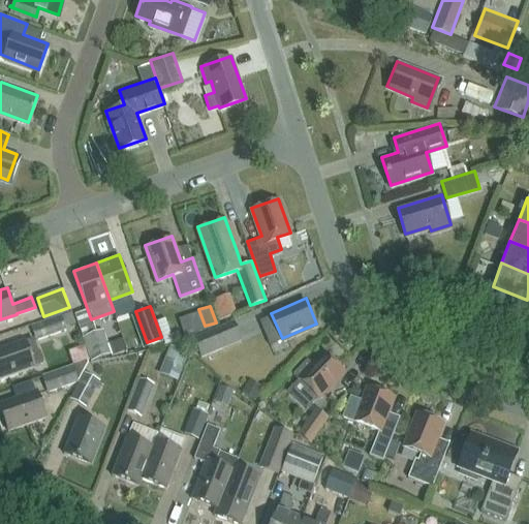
[(66,326),(61,312),(32,322),(37,336),(66,326)]
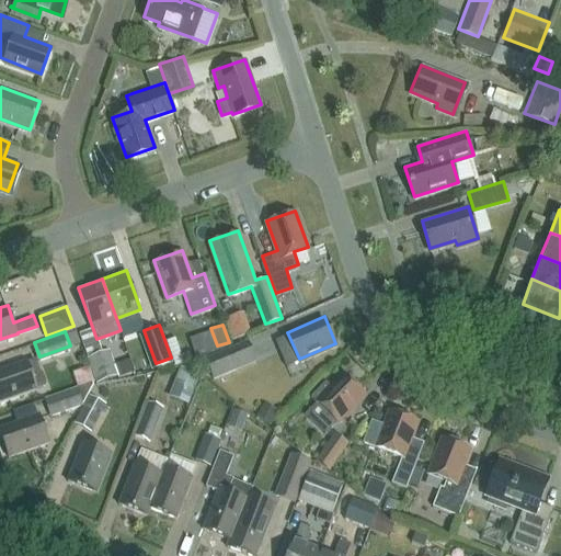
[(206,356),(214,375),(236,365),(233,362),(253,353),(247,339),(206,356)]
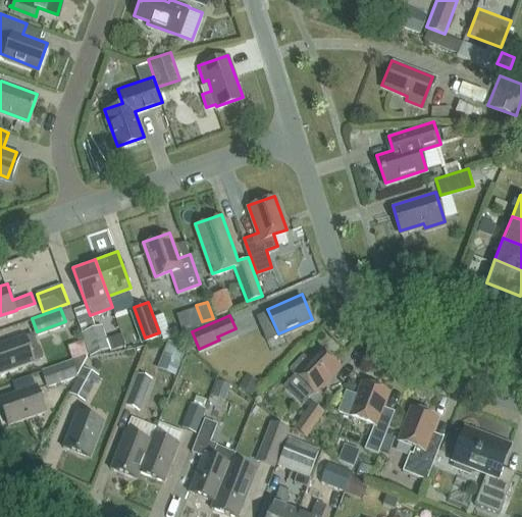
[(88,349),(104,344),(98,323),(82,329),(88,349)]
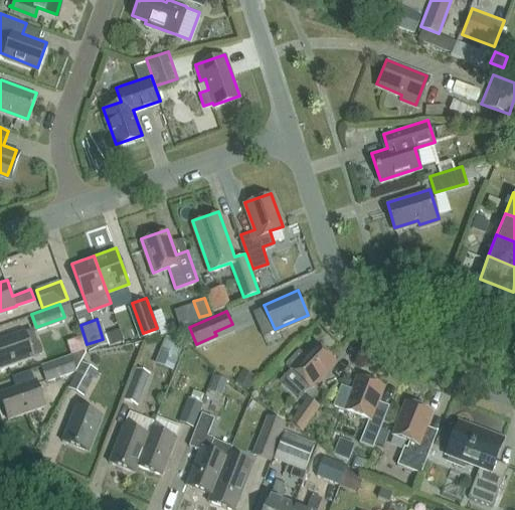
[(42,347),(39,339),(36,337),(32,326),(0,337),(0,365),(41,351),(42,347)]
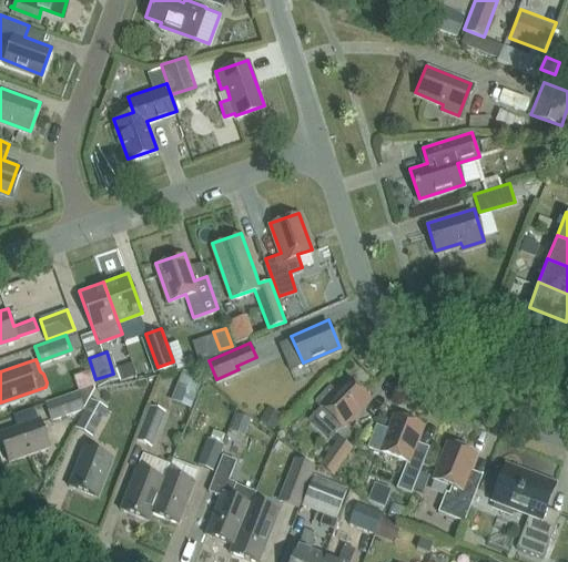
[(186,367),(175,396),(195,404),(206,375),(186,367)]
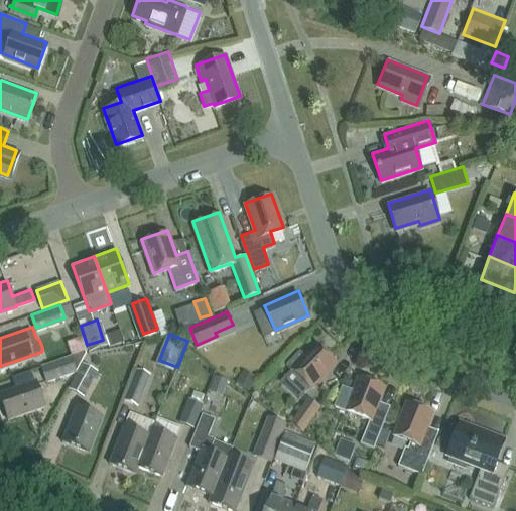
[(286,362),(290,366),(310,386),(336,360),(315,341),(303,352),(299,348),(286,362)]
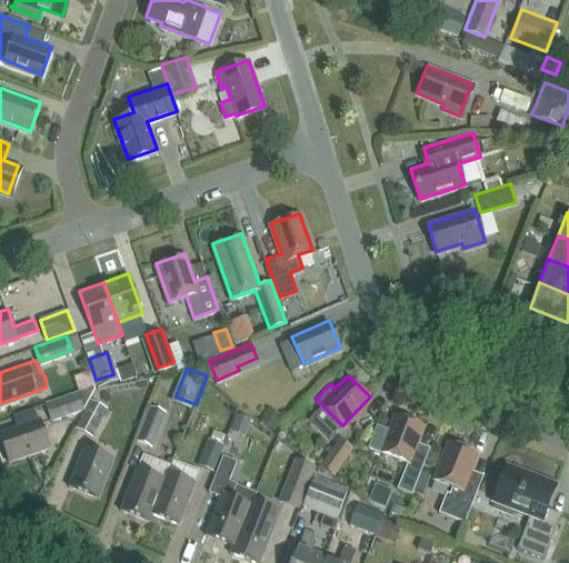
[(93,385),(92,383),(47,400),(53,416),(83,406),(93,385)]
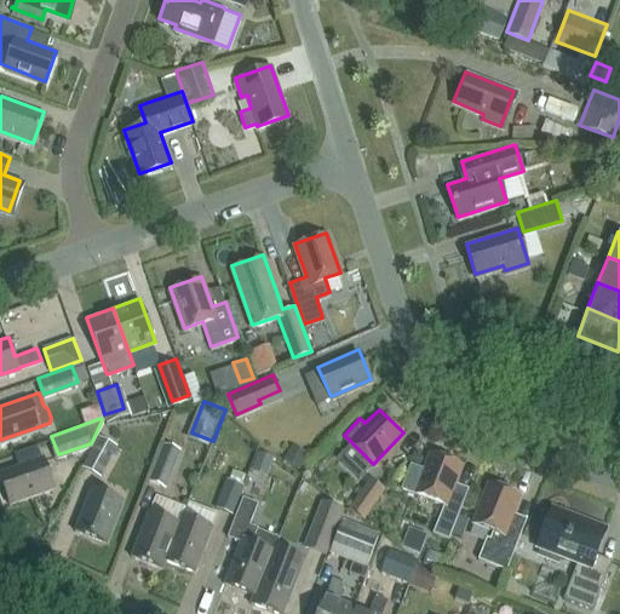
[(115,442),(98,434),(82,464),(99,472),(115,442)]
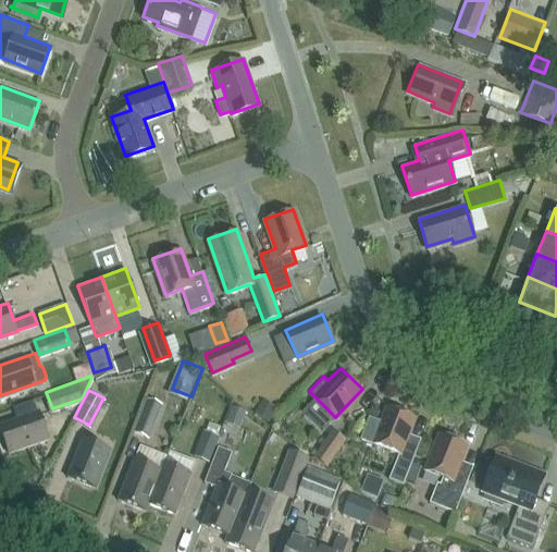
[(276,404),(261,395),(254,408),(269,417),(276,404)]
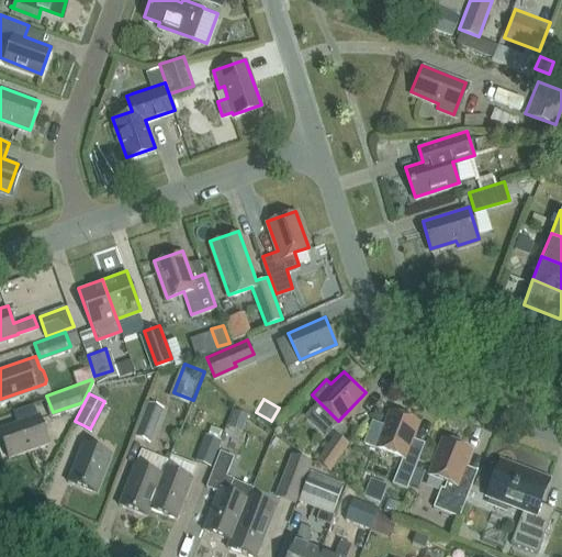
[(150,438),(164,405),(149,400),(136,433),(150,438)]
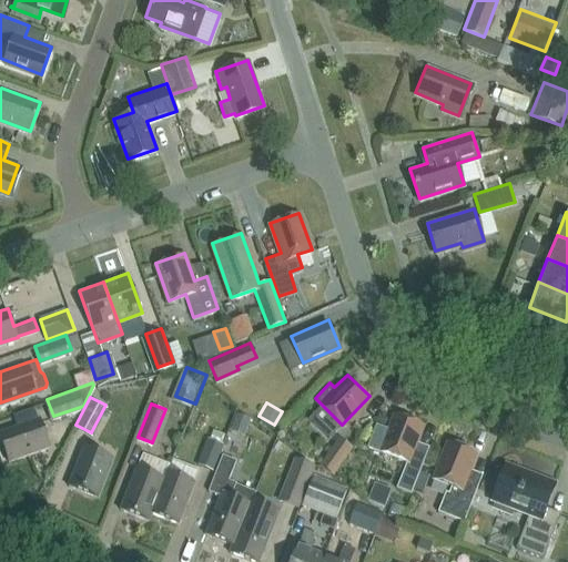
[(250,416),(236,411),(230,427),(243,432),(250,416)]
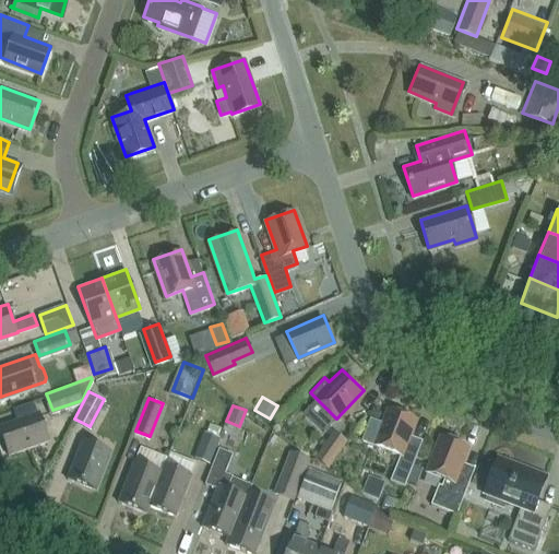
[(361,437),(400,452),(390,478),(404,484),(417,451),(405,446),(416,417),(388,407),(382,421),(370,416),(361,437)]
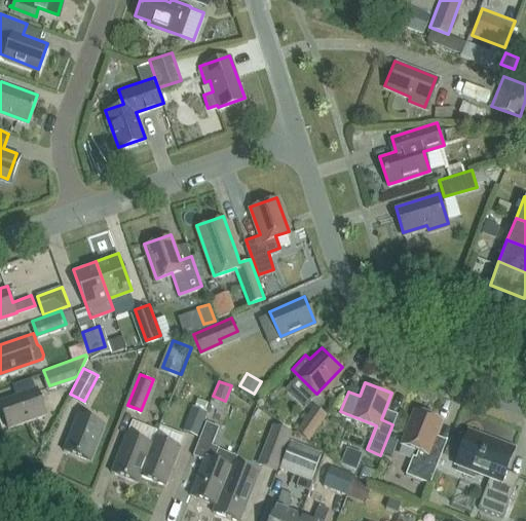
[(0,399),(0,403),(8,425),(46,412),(36,385),(0,399)]
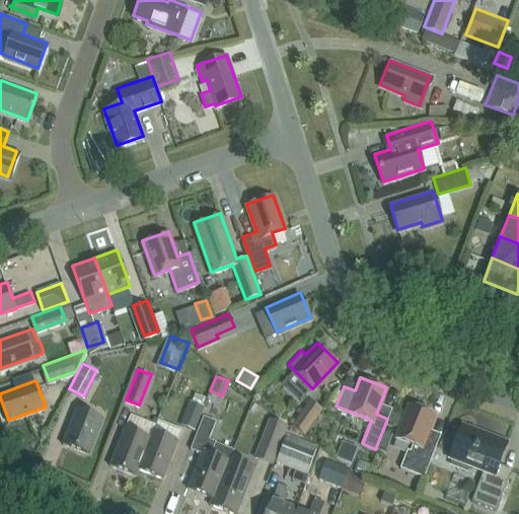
[(181,423),(195,428),(204,405),(191,399),(181,423)]
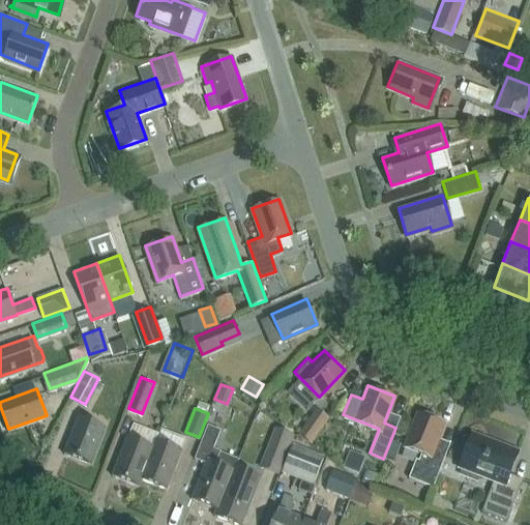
[(328,416),(317,408),(298,433),(310,441),(328,416)]
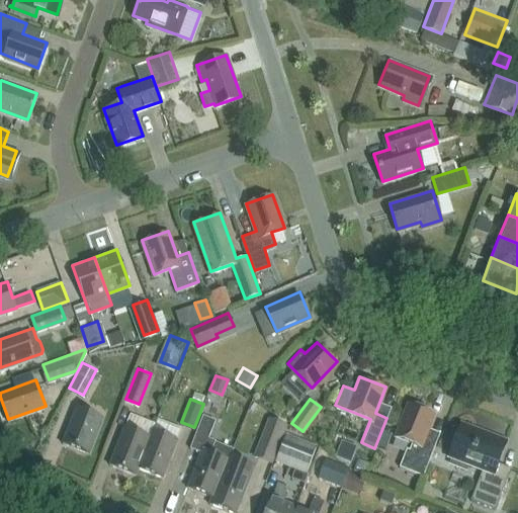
[(435,442),(424,437),(434,412),(408,402),(395,434),(412,441),(409,447),(406,446),(399,464),(423,474),(435,442)]
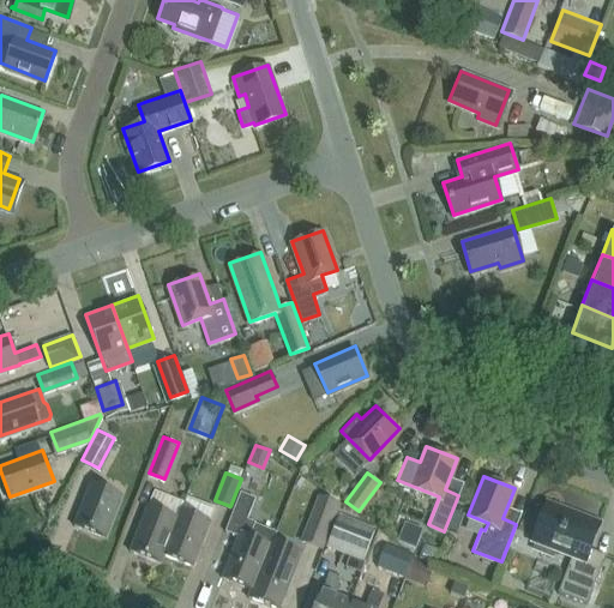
[(121,493),(90,480),(73,523),(106,535),(121,493)]
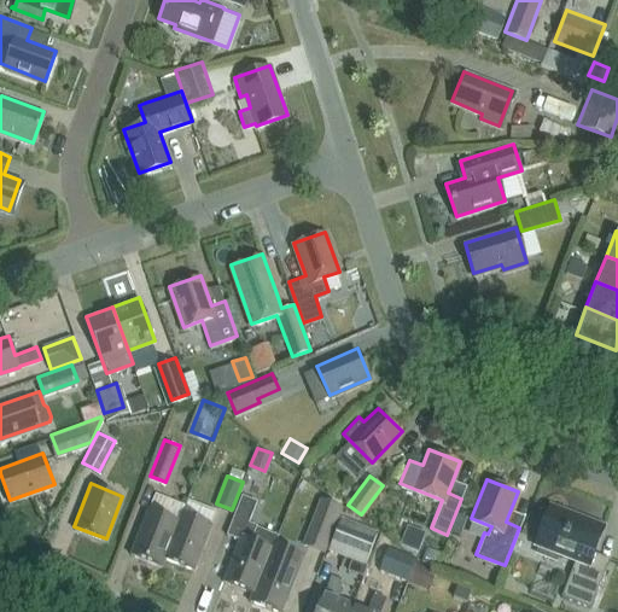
[(223,580),(252,590),(277,534),(256,525),(257,523),(249,519),(258,499),(243,493),(228,529),(242,535),(223,580)]
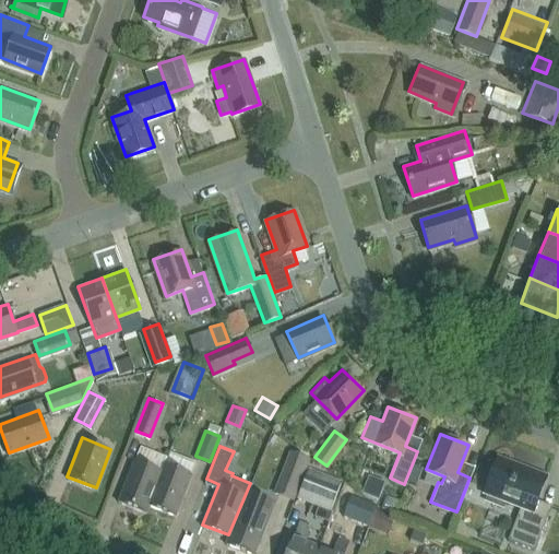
[(292,449),(284,470),(288,471),(280,492),(295,497),(310,457),(292,449)]
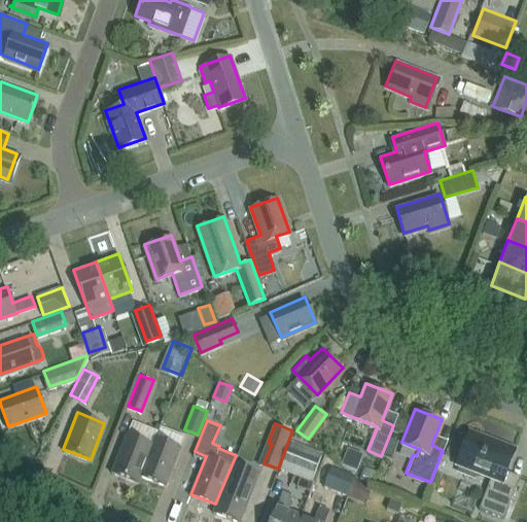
[(456,462),(491,476),(479,506),(503,516),(518,479),(504,474),(515,447),(468,429),(456,462)]
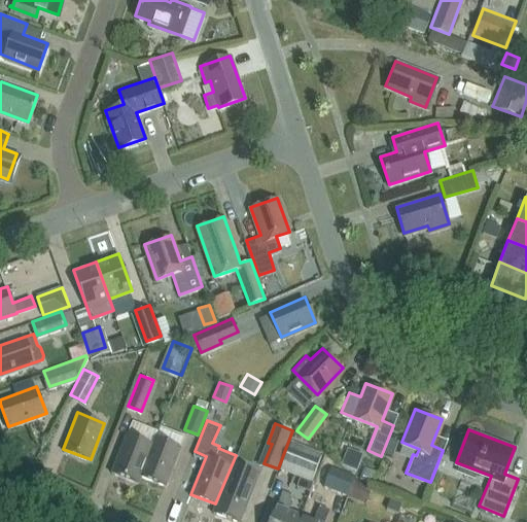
[(152,443),(127,432),(111,471),(138,481),(140,475),(152,443)]
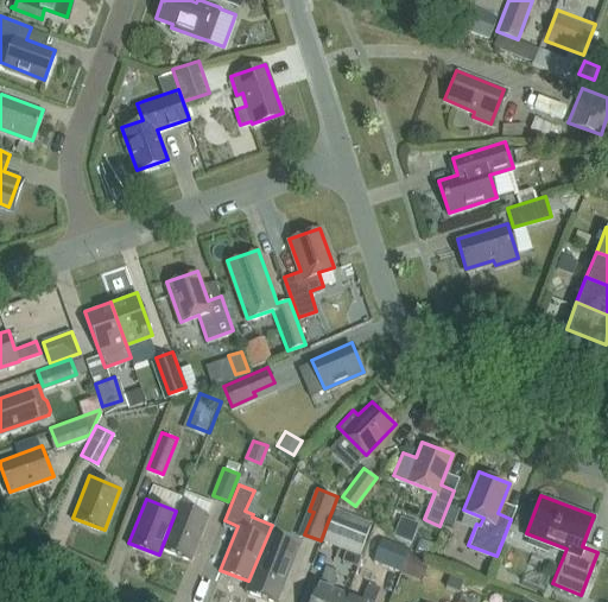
[(176,511),(162,547),(190,558),(209,514),(178,502),(176,511)]
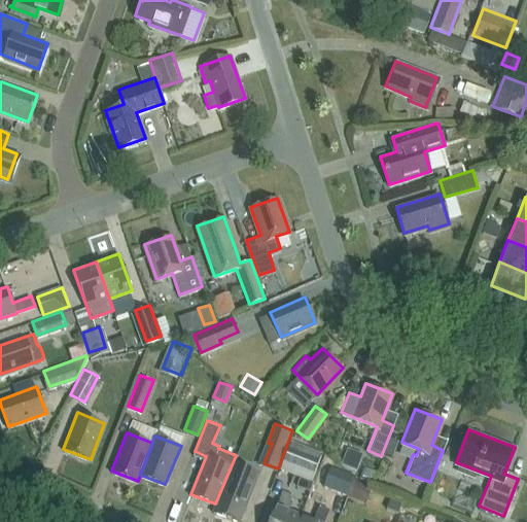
[(281,467),(312,479),(322,452),(291,440),(281,467)]
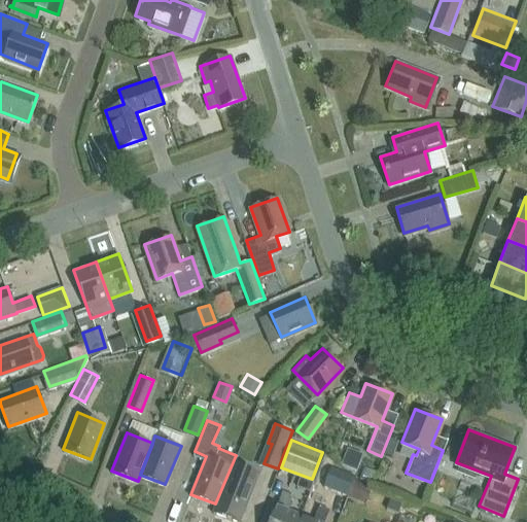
[(361,465),(366,450),(351,445),(346,459),(361,465)]
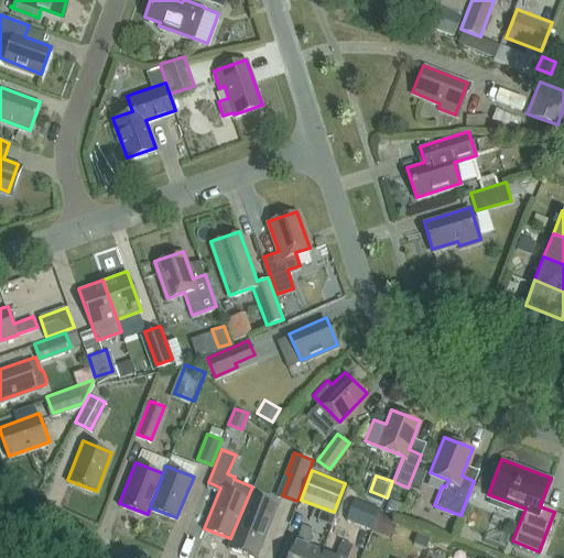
[(253,487),(252,487),(230,538),(228,546),(256,557),(277,504),(250,493),(253,487)]
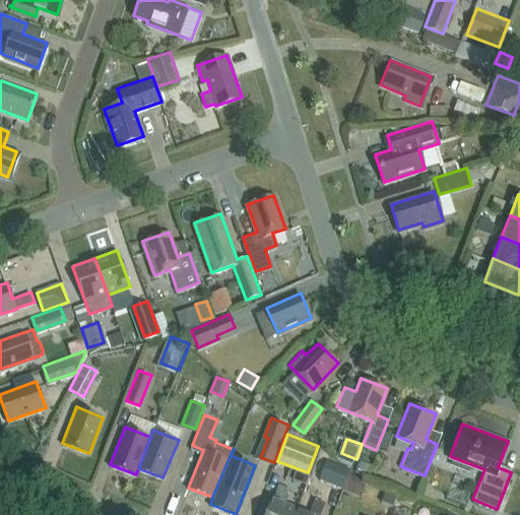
[(327,458),(319,478),(341,488),(350,467),(327,458)]
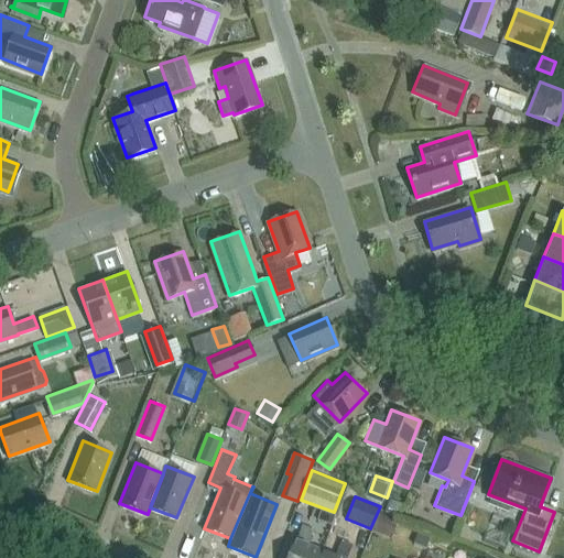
[(288,557),(317,557),(321,549),(306,544),(313,527),(302,523),(288,557)]
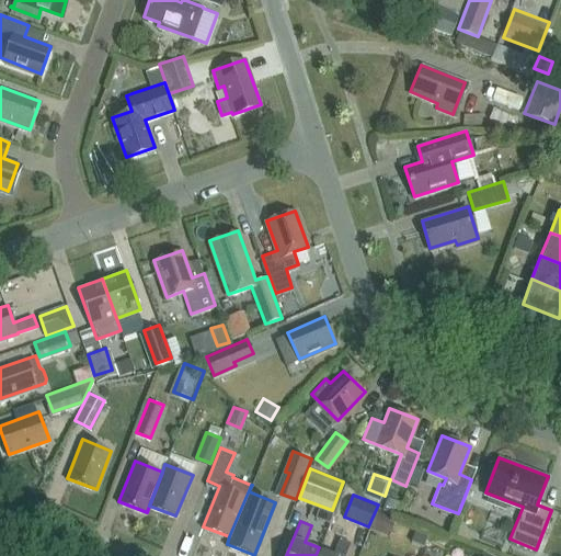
[(423,544),(427,533),(415,529),(411,540),(423,544)]
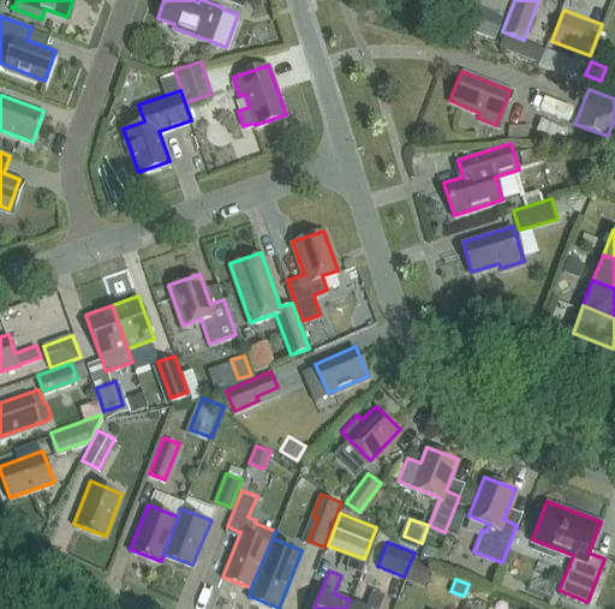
[(377,608),(384,592),(372,587),(365,605),(350,599),(346,608),(377,608)]
